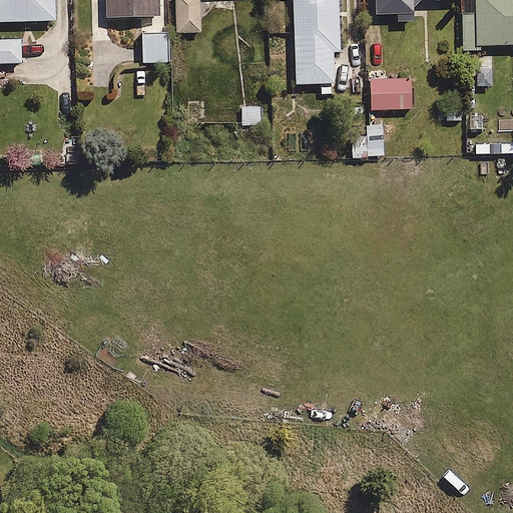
[(0,0),(0,22),(53,22),(52,0),(0,0)]
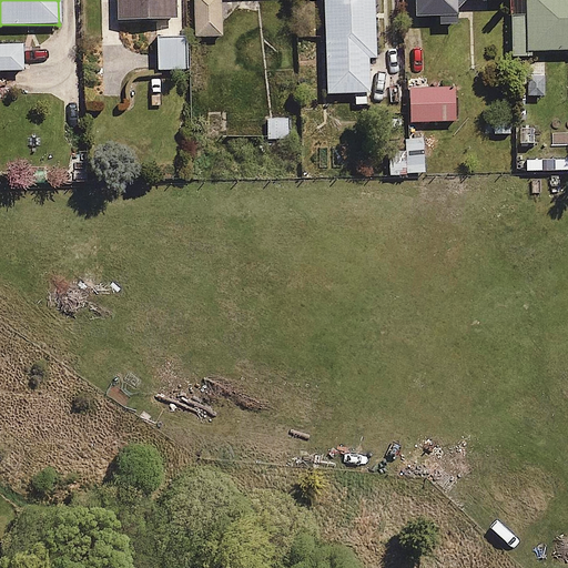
[(176,0),(115,0),(117,21),(178,20),(176,0)]
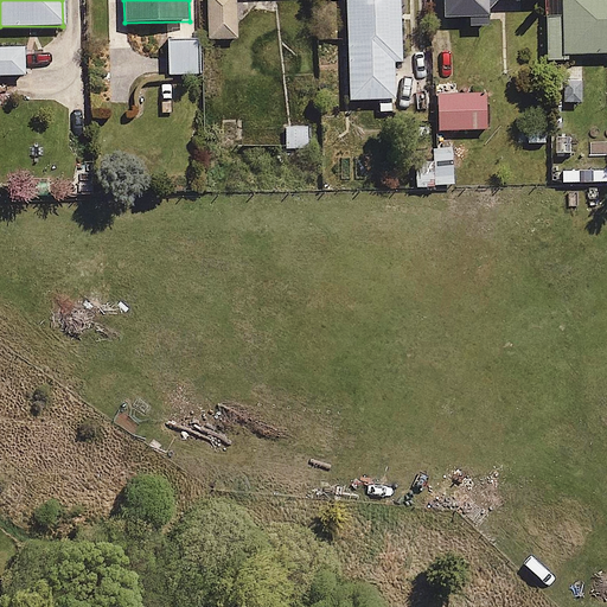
[(204,0),(205,40),(238,39),(238,0),(204,0)]
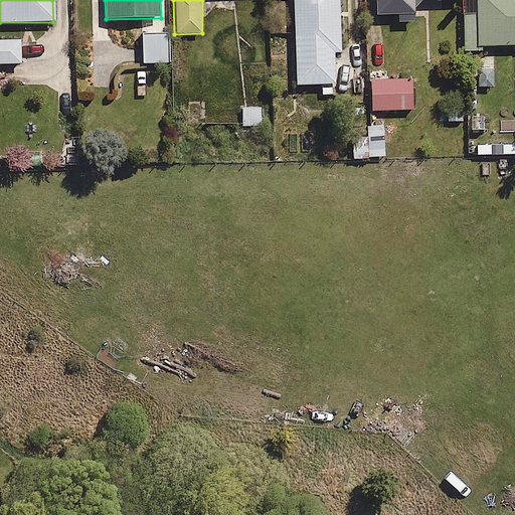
[(342,0),(292,0),(295,88),(320,87),(320,98),(337,97),(336,54),(344,53),(342,0)]
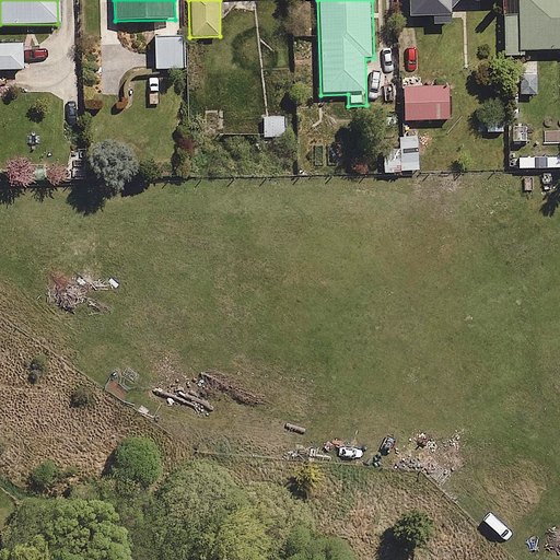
[(401,0),(401,16),(432,18),(432,27),(453,27),(454,1),(501,2),(501,0),(401,0)]
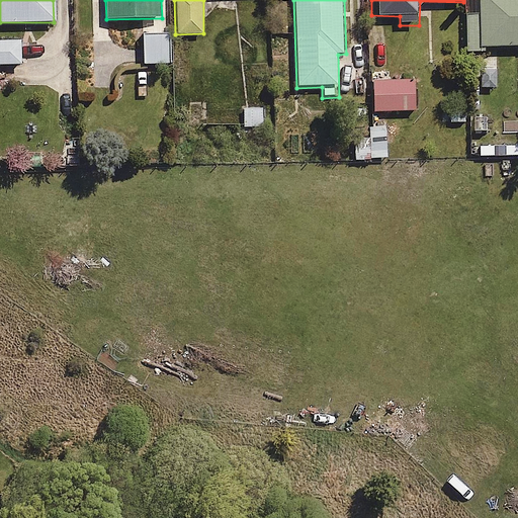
[(517,0),(478,0),(478,13),(472,13),(472,22),(466,22),(467,54),(484,54),(484,46),(517,46),(517,0)]
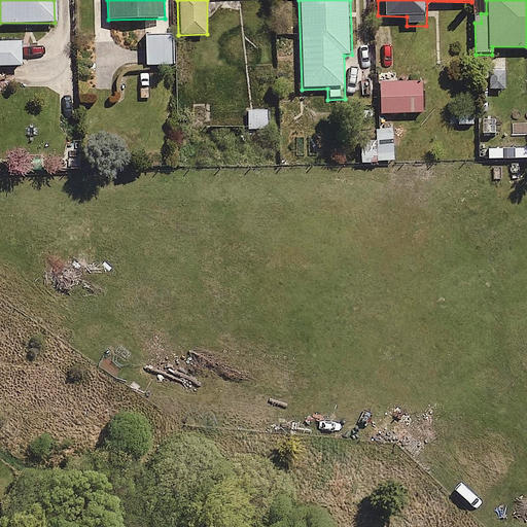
[(174,33),(139,33),(140,64),(174,63),(174,33)]
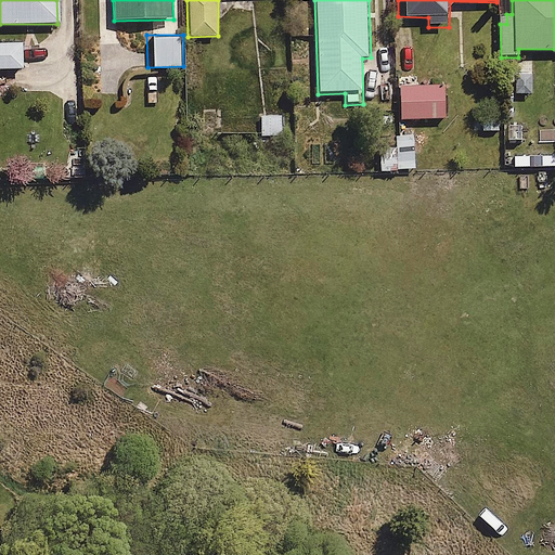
[(26,42),(0,42),(0,69),(26,69),(26,42)]
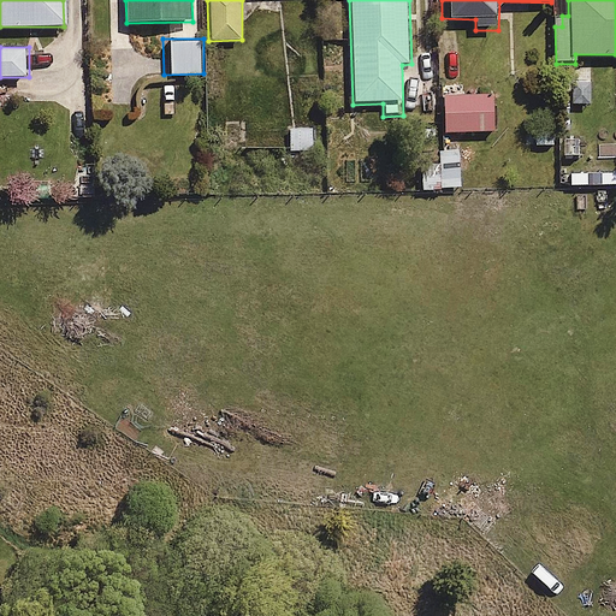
[(481,94),(481,87),(449,87),(449,98),(439,98),(440,132),(492,132),(491,94),(481,94)]
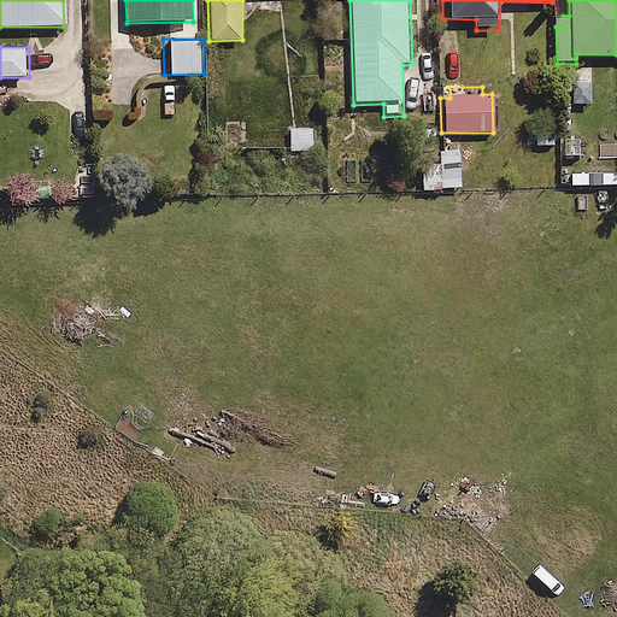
[(313,128),(289,128),(289,152),(313,152),(313,128)]
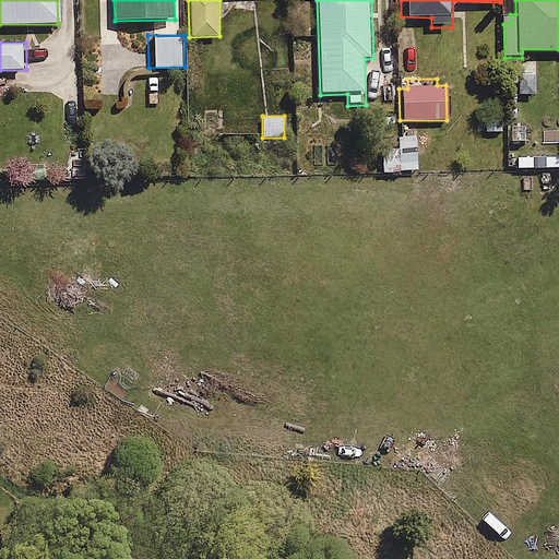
[(416,174),(415,135),(387,137),(388,175),(416,174)]
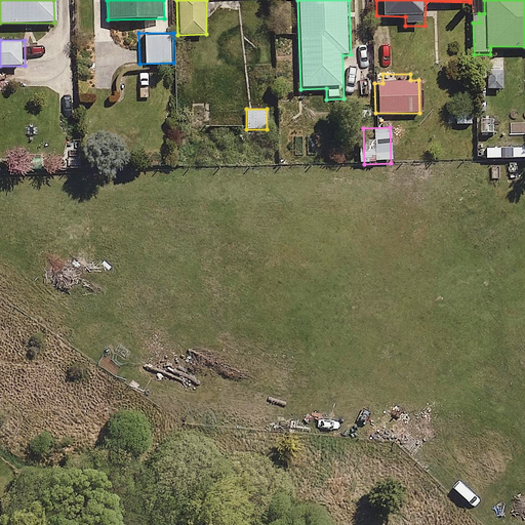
All buildings are outlined.
